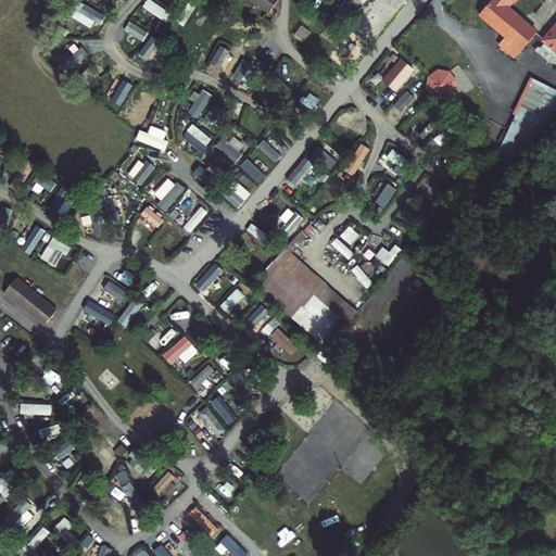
[(146,0),(142,5),(163,20),(168,11),(152,0),(146,0)]
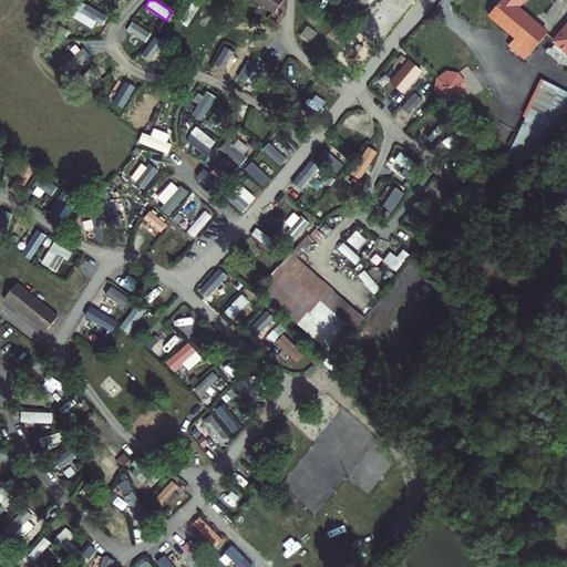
[(255,0),(275,14),(284,0),(255,0)]
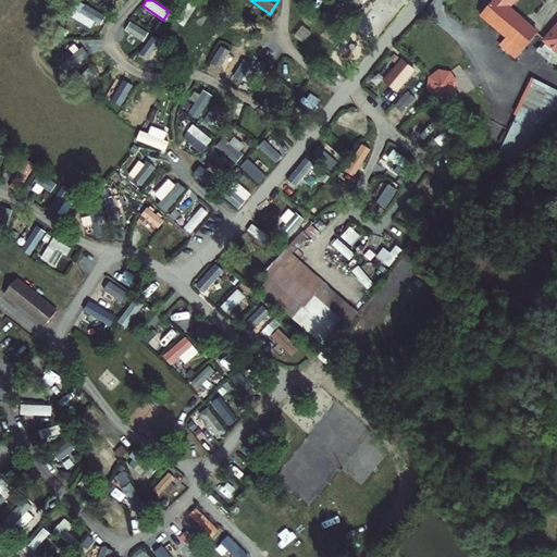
[(556,0),(493,0),(483,12),(509,35),(527,50),(539,35),(508,9),(516,0),(556,0),(556,26),(546,39),(556,48),(556,0)]
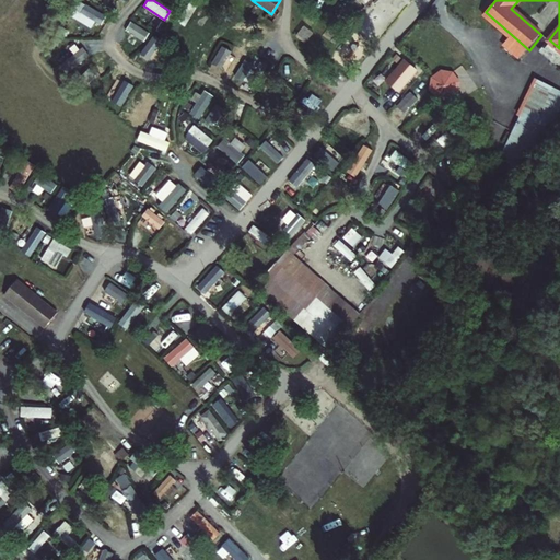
[(147,47),(154,36),(129,19),(123,27),(130,32),(128,34),(147,47)]
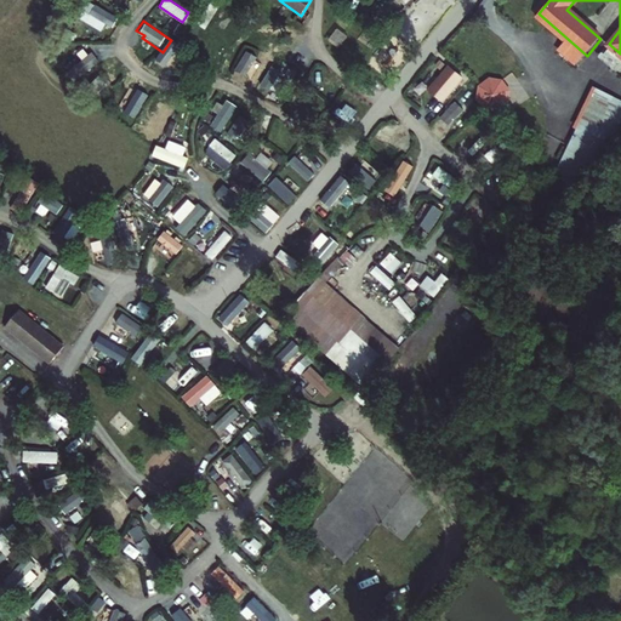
[(587,56),(568,39),(560,46),(581,63),(587,56)]
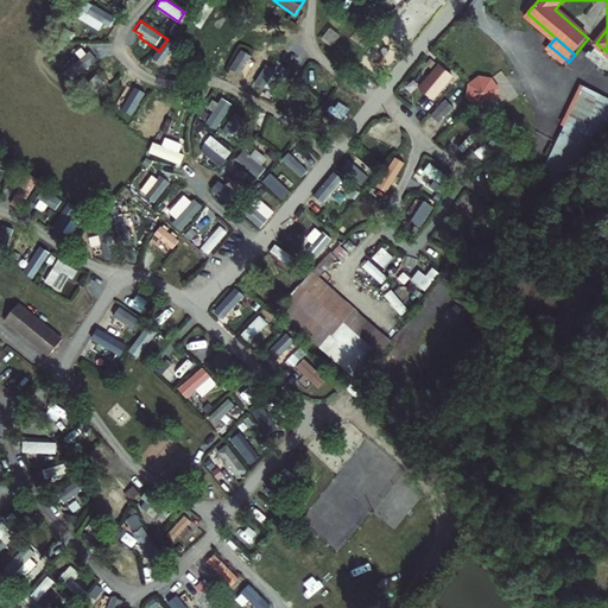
[(168,44),(151,67),(159,73),(176,50),(168,44)]
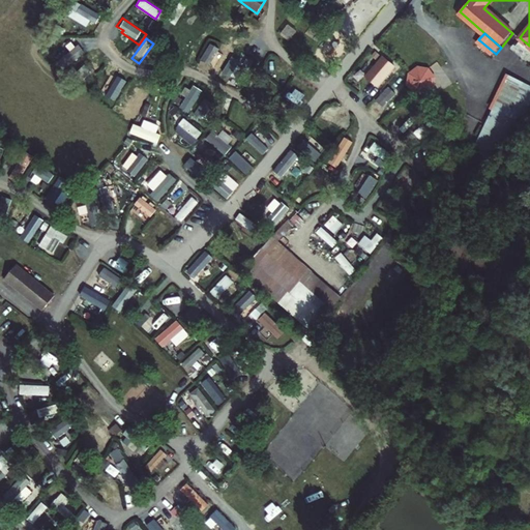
[(210,65),(216,42),(208,40),(202,63),(210,65)]
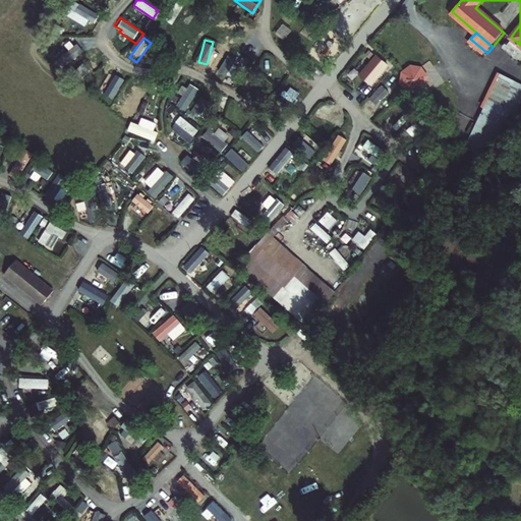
[(232,79),(243,58),(230,52),(217,76),(224,80),(226,75),(232,79)]
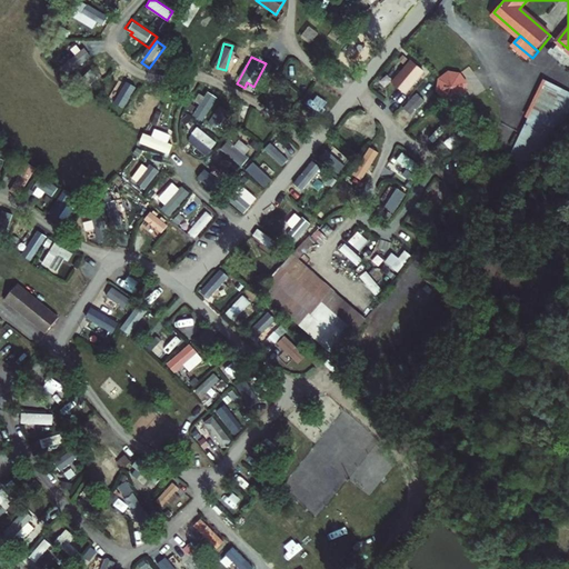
[(449,71),(439,78),(437,90),(445,100),(456,102),(467,95),(468,82),(461,73),(449,71)]
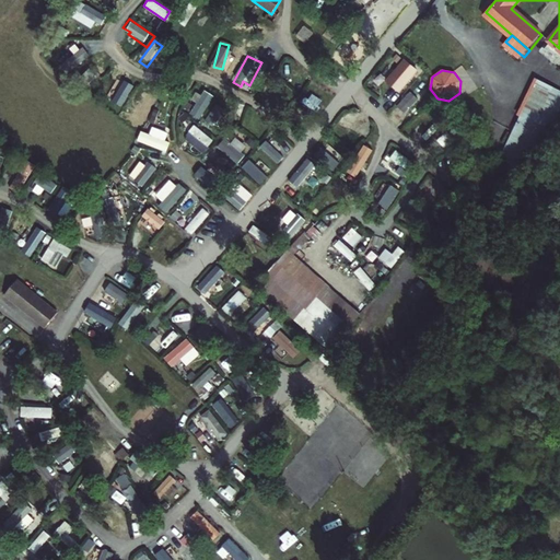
[(555,85),(541,80),(525,119),(539,125),(555,85)]
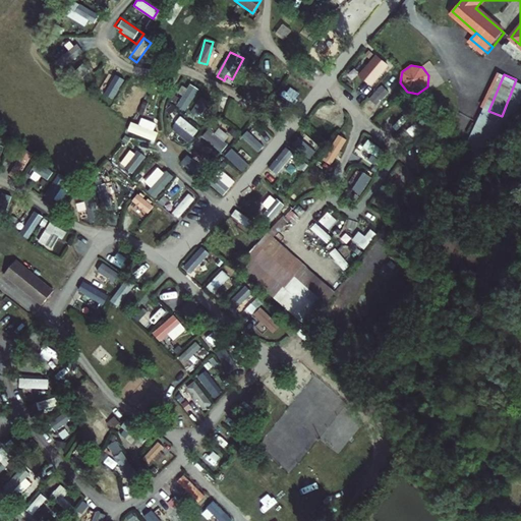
[(255,98),(259,84),(250,81),(246,95),(255,98)]
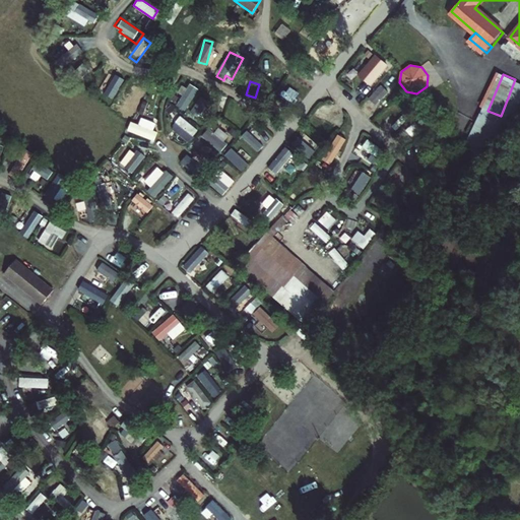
[(134,84),(127,106),(134,109),(142,87),(134,84)]
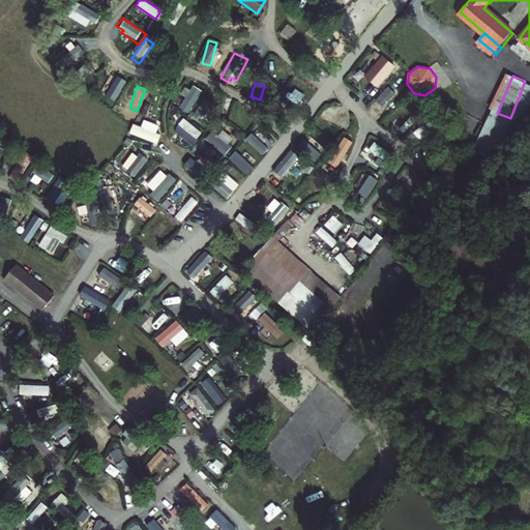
[(189,109),(201,89),(194,86),(182,105),(189,109)]
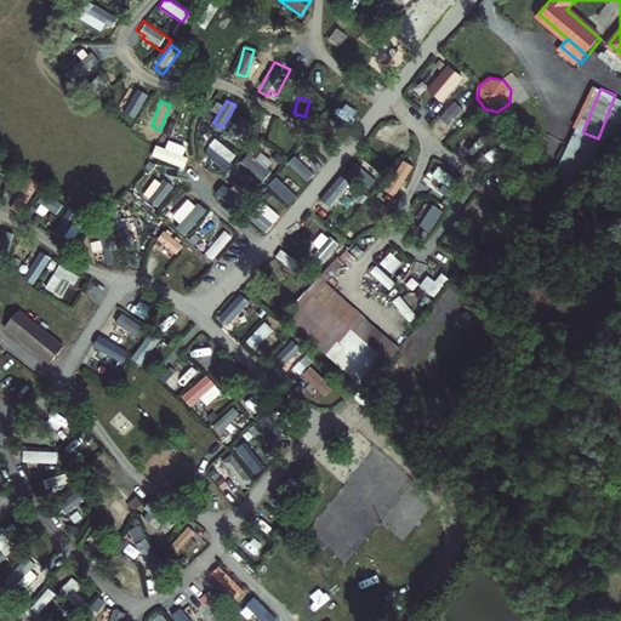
[(340,123),(347,112),(335,104),(328,115),(340,123)]
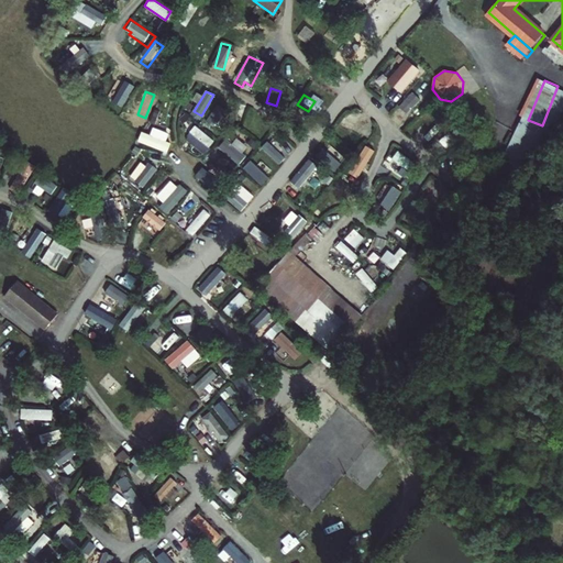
[(363,136),(368,131),(351,114),(339,127),(348,134),(353,128),(363,136)]
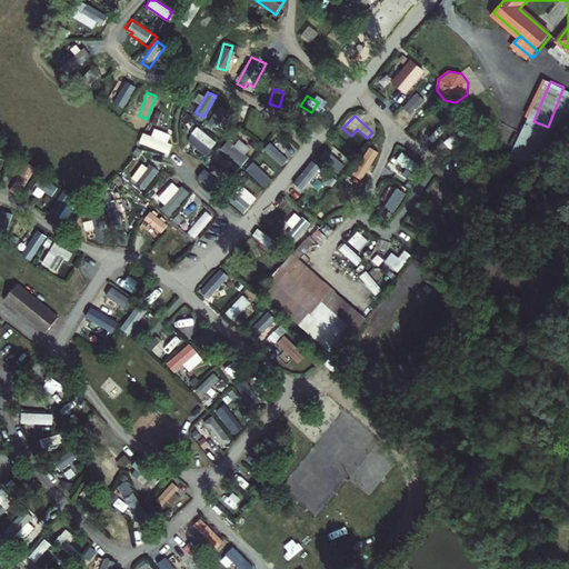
[(198,130),(195,135),(211,148),(215,142),(198,130)]
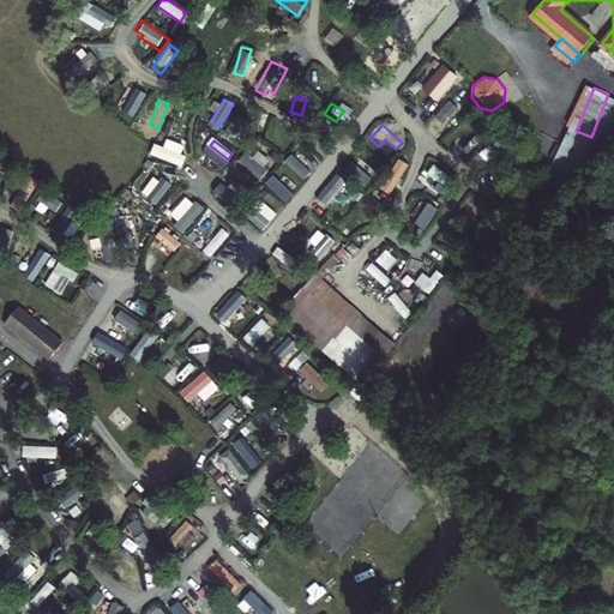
[(313,166),(293,149),(282,161),(304,178),(313,166)]
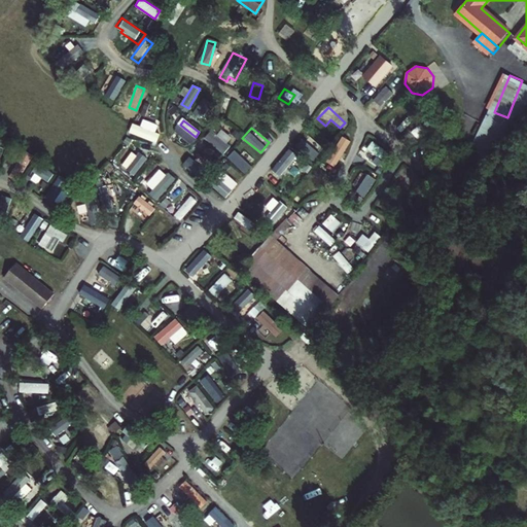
[(383,159),(387,151),(370,139),(364,146),(383,159)]
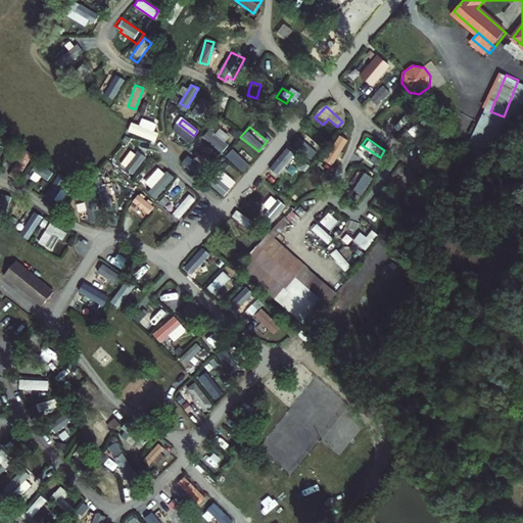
[(279,174),(293,152),(285,147),(272,168),(279,174)]
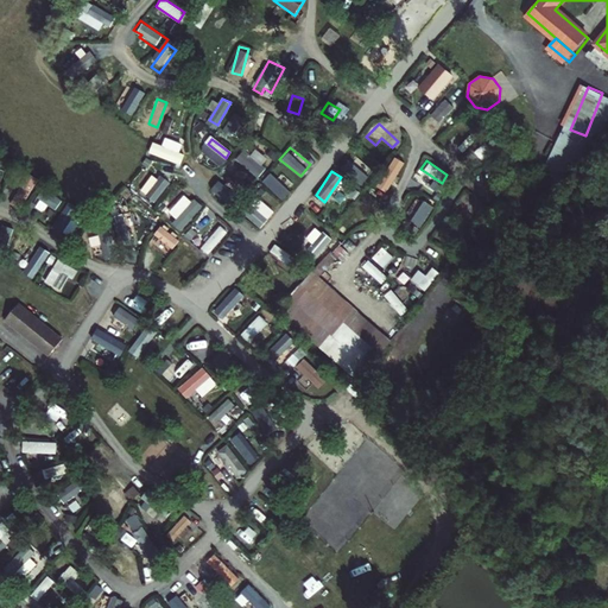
[(25,173),(12,203),(23,208),(37,178),(25,173)]
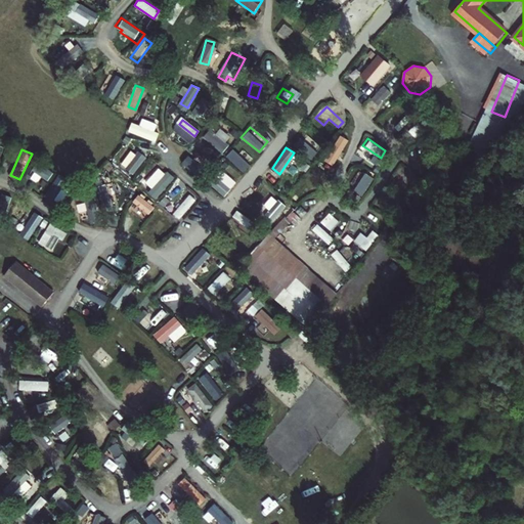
[(242,172),(248,167),(233,150),(227,156),(242,172)]
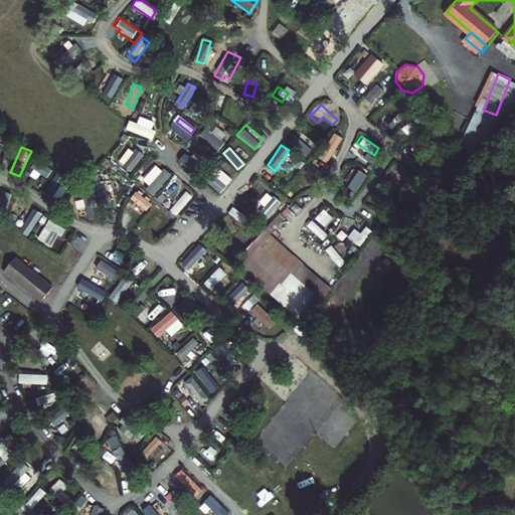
[(130,173),(142,155),(136,151),(124,168),(130,173)]
